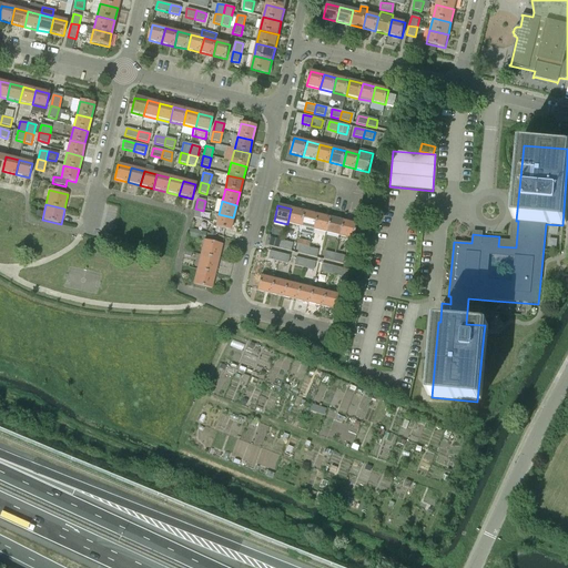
[(193,217),(201,220),(203,211),(195,209),(193,217)]
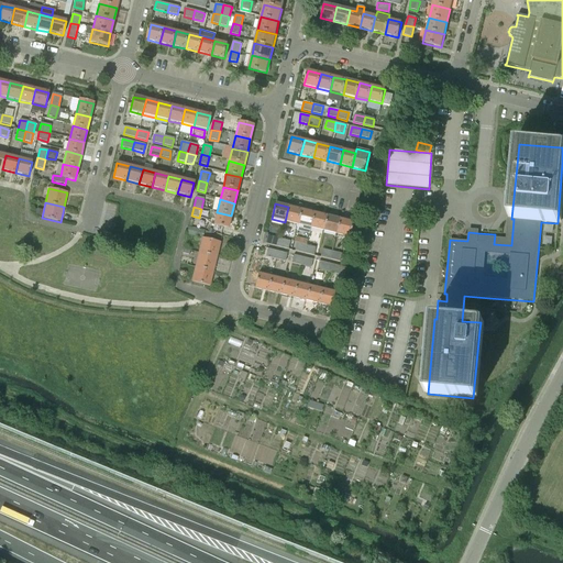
[(301,210),(288,207),(285,222),(297,224),(301,210)]
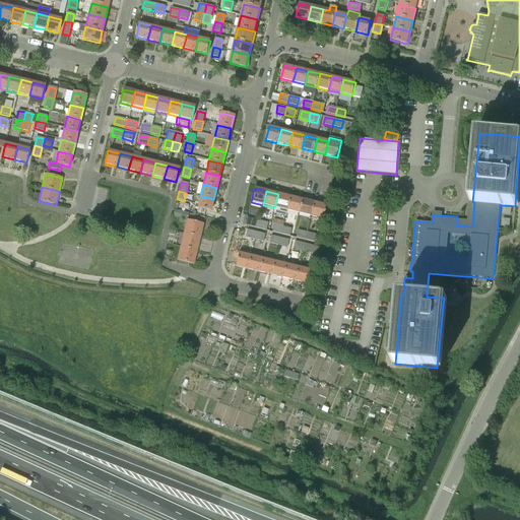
[(289,197),(278,194),(274,207),(286,210),(289,197)]
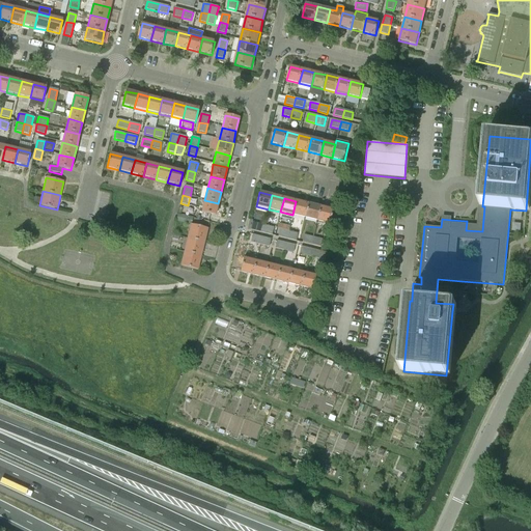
[(218,203),(204,200),(201,213),(215,216),(218,203)]
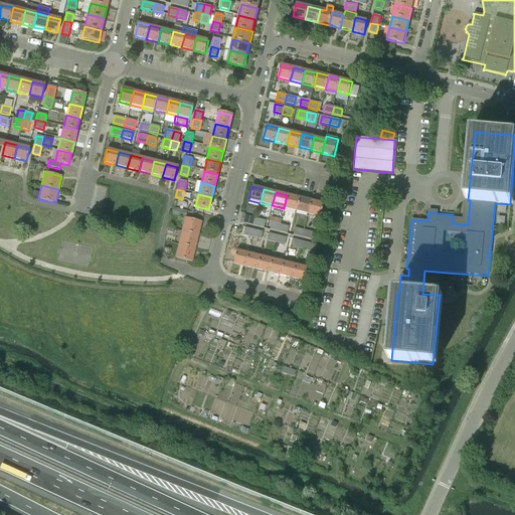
[(287,195),(284,208),(296,211),(299,198),(287,195)]
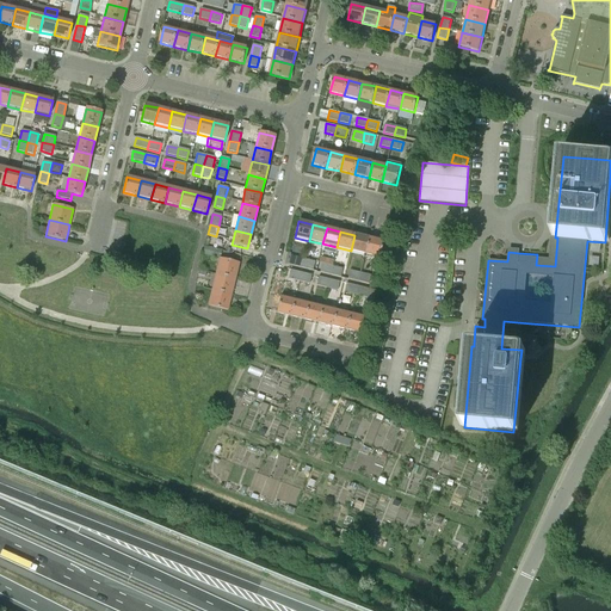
[(355,235),(351,251),(364,254),(369,239),(355,235)]
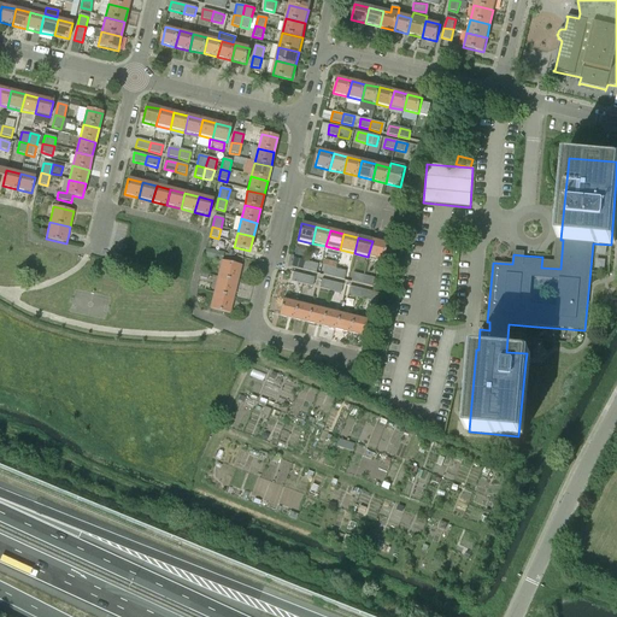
[(372,241),(368,257),(382,260),(387,244),(372,241)]
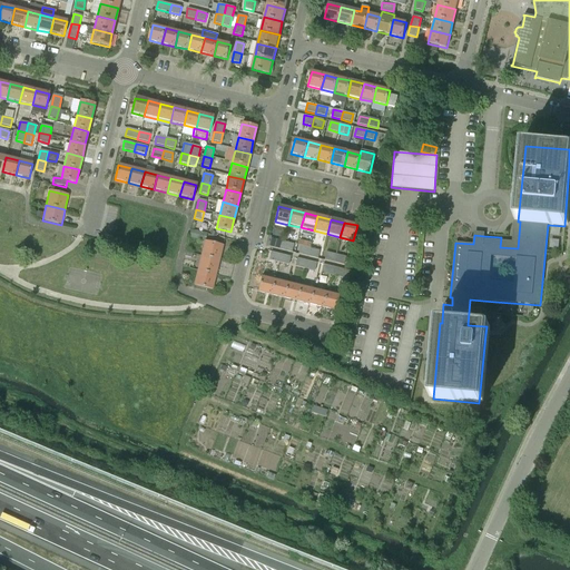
[(205,242),(207,234),(190,231),(189,238),(205,242)]
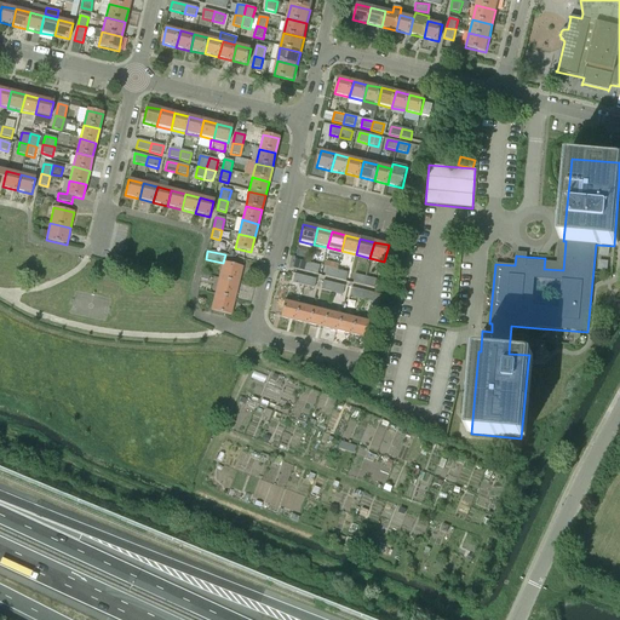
[(306,273),(309,264),(294,260),(292,269),(306,273)]
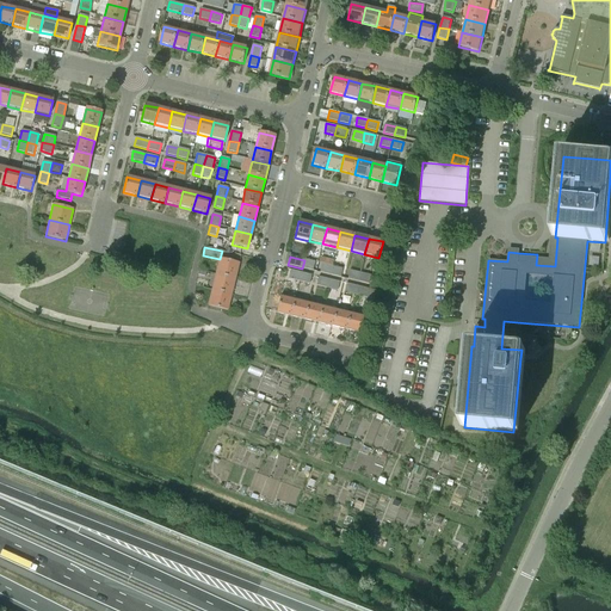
[(218,259),(215,275),(235,279),(236,272),(239,264),(218,259)]
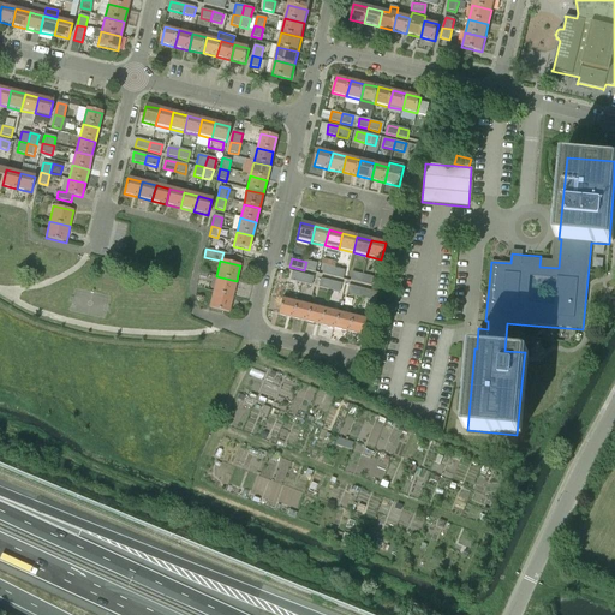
[(317,264),(306,262),(304,270),(315,273),(317,264)]
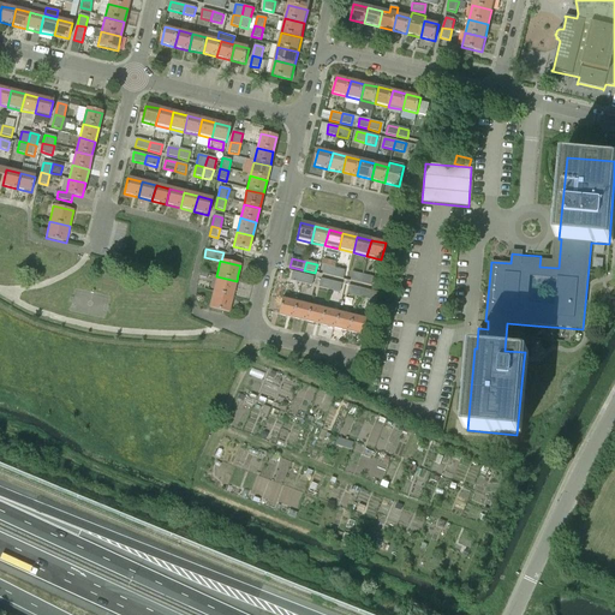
[(334,269),(334,268),(323,266),(322,275),(332,278),(334,269)]
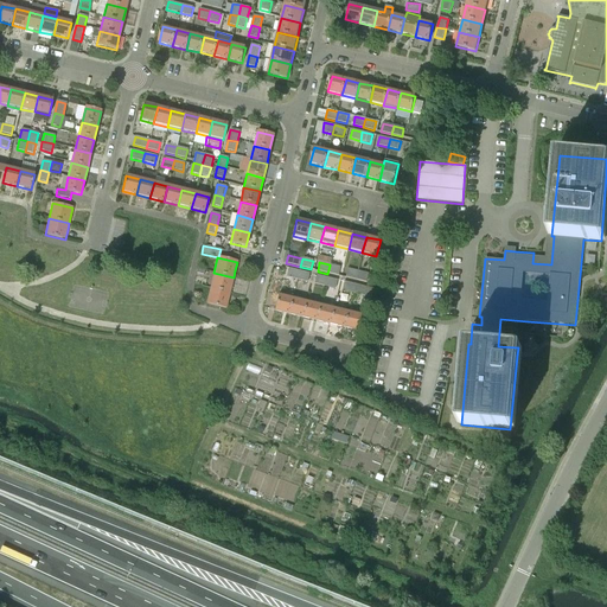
[(330,266),(327,274),(338,276),(340,267),(330,264),(330,266)]
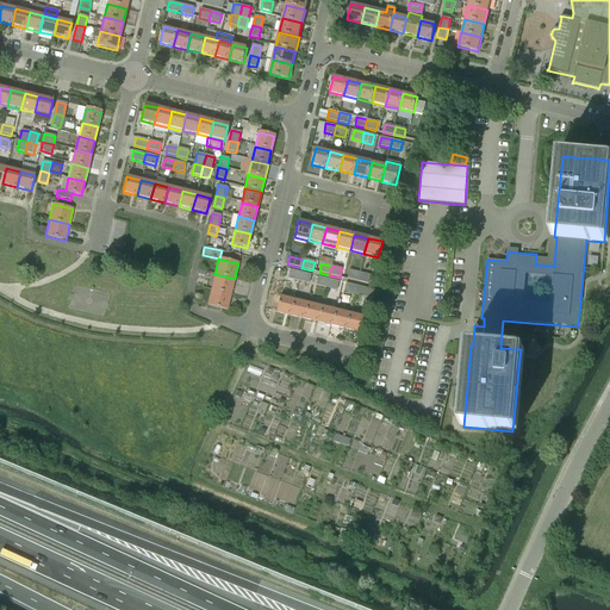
[(298,281),(300,273),(290,271),(288,279),(298,281)]
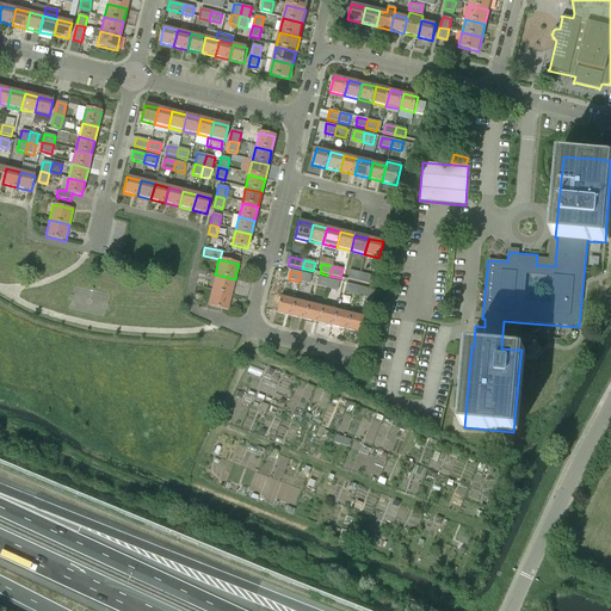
[(358,282),(359,273),(350,271),(347,279),(358,282)]
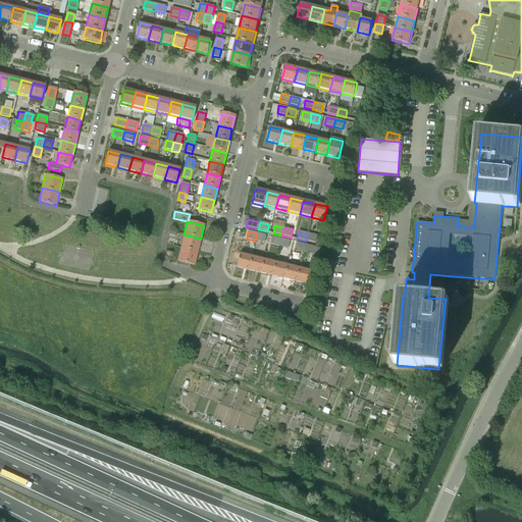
[(255,241),(264,243),(266,236),(257,233),(255,241)]
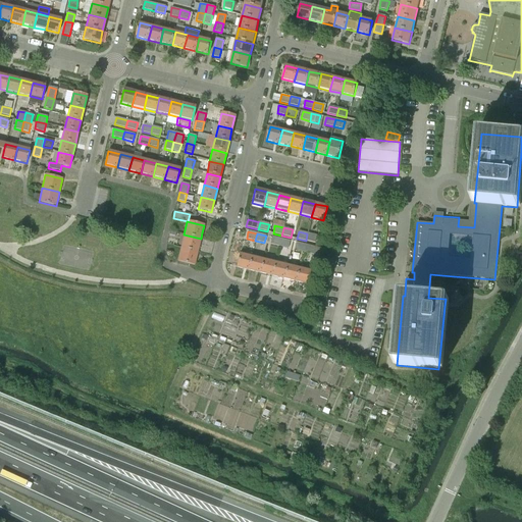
[(316,236),(307,233),(306,241),(314,244),(316,236)]
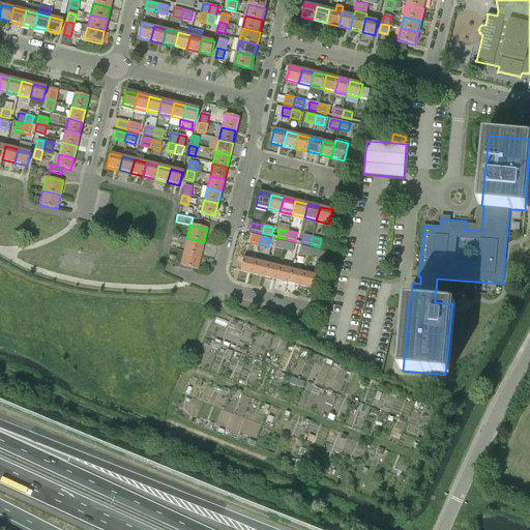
[(186,238),(183,252),(201,256),(204,242),(186,238)]
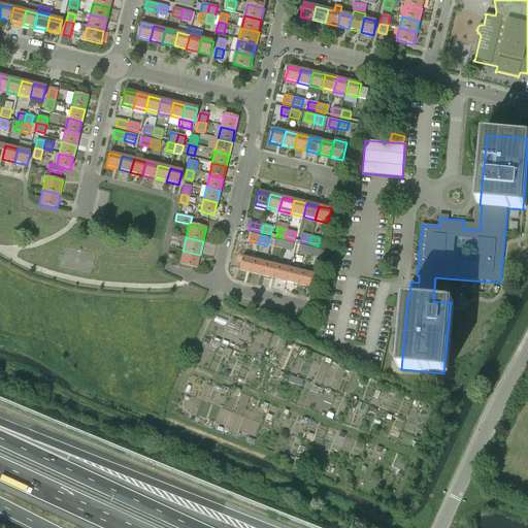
[(283,250),(284,241),(275,239),(273,248),(283,250)]
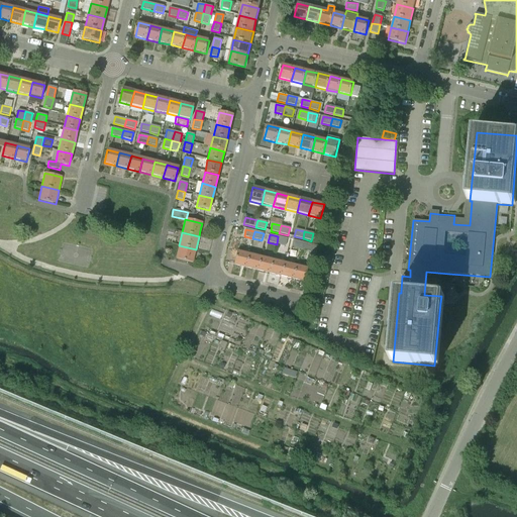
[(278,236),(277,244),(285,246),(287,239),(278,236)]
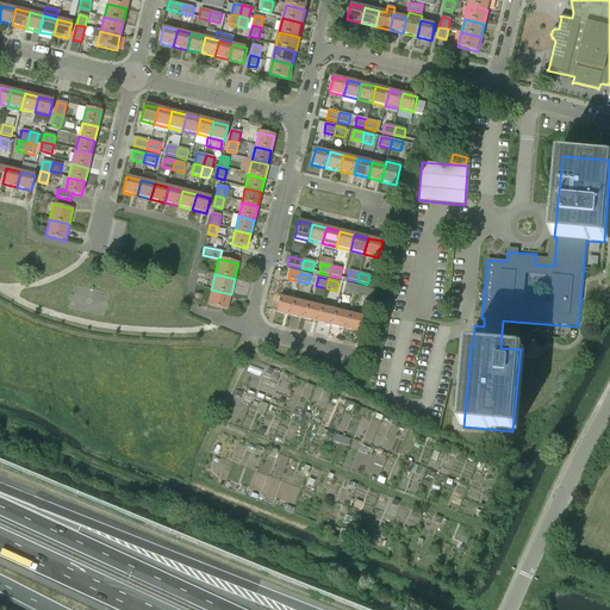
[(354,296),(356,286),(346,284),(343,292),(354,296)]
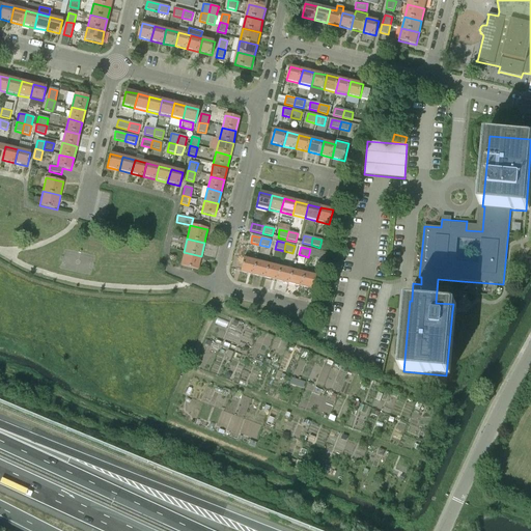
[(310,249),(308,257),(318,259),(317,263),(324,266),(327,253),(310,249)]
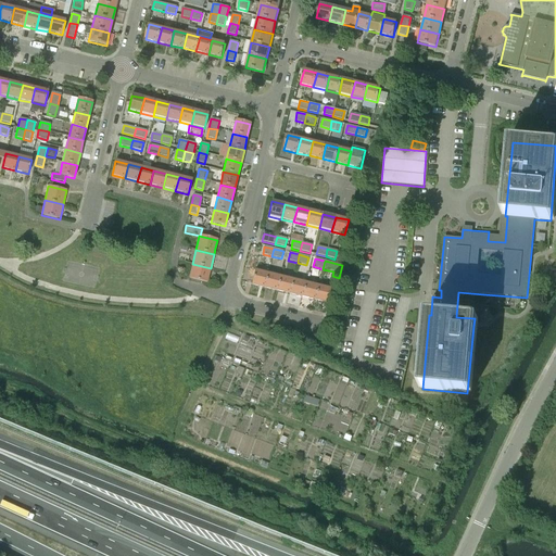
[(192,264),(189,278),(206,282),(211,268),(192,264)]
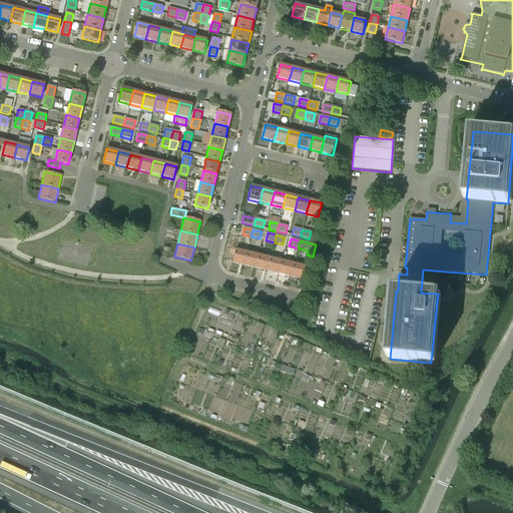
[(243,266),(246,252),(234,249),(231,263),(243,266)]
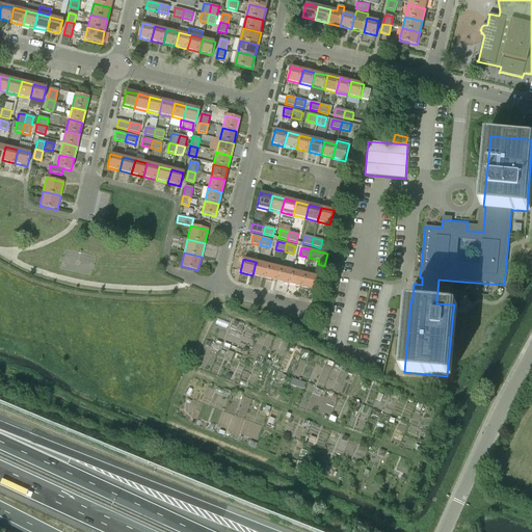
[(265,278),(268,265),(256,262),(253,275),(265,278)]
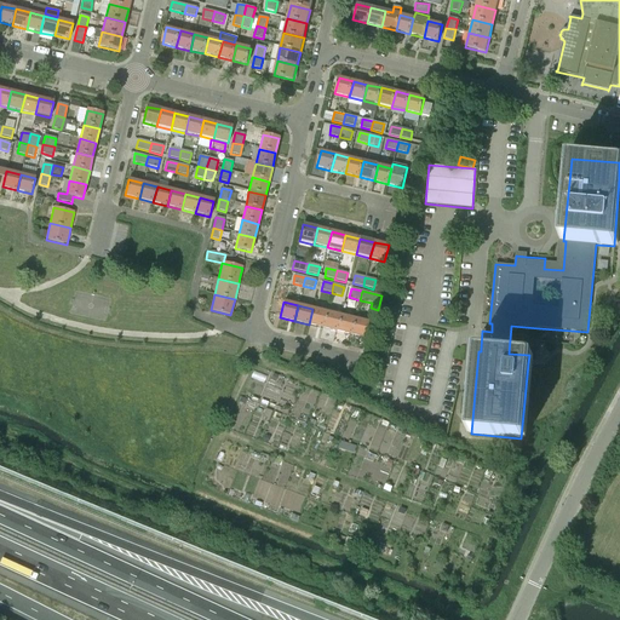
[(323,328),(327,313),(313,309),(309,325),(323,328)]
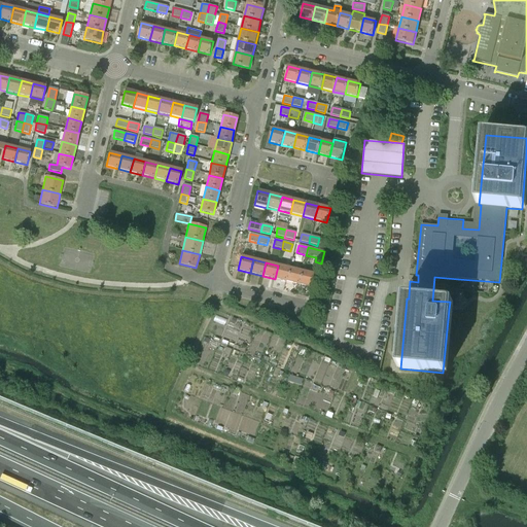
[(286,282),(290,269),(278,266),(275,279),(286,282)]
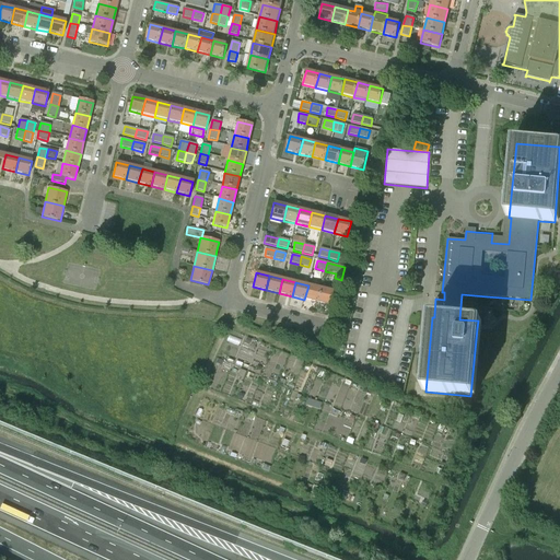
[(317,303),(321,288),(308,286),(304,300),(317,303)]
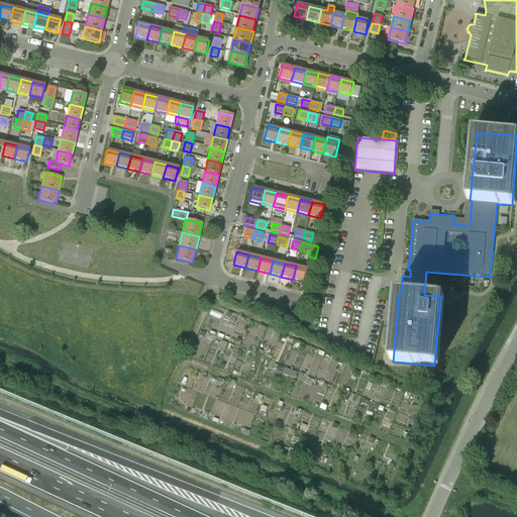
[(305,283),(308,269),(296,266),(293,280),(305,283)]
